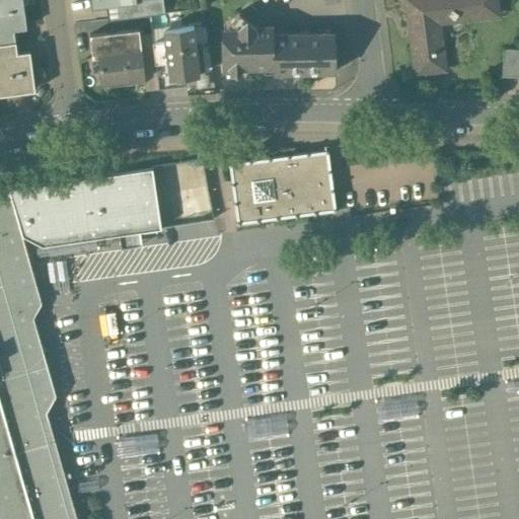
[(17,0),(0,0),(0,43),(11,42),(9,29),(22,27),(17,0)]
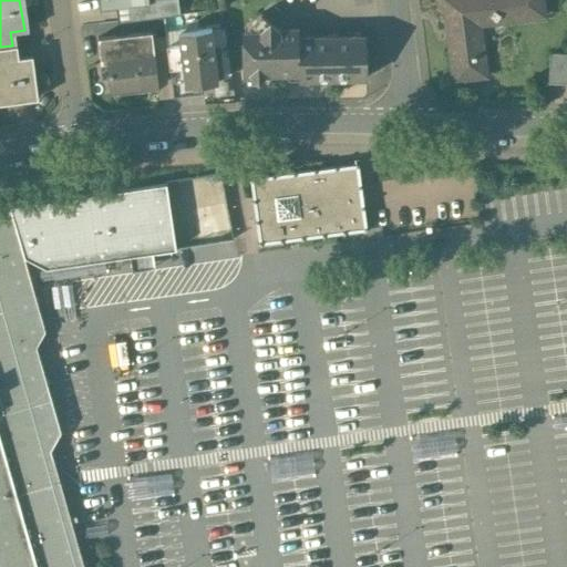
[(177,0),(166,0),(160,1),(162,17),(179,14),(177,0)]
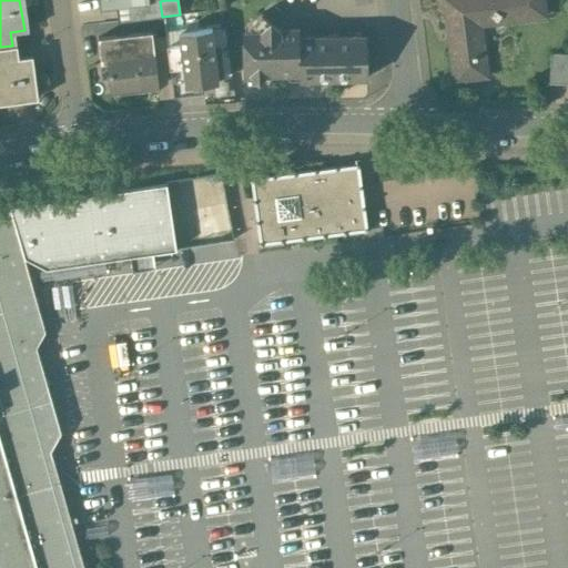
[(541,0),(444,0),(450,42),(448,42),(454,81),(486,77),(480,38),(476,39),(475,23),(489,17),(496,21),(501,14),(544,9),(541,0)]
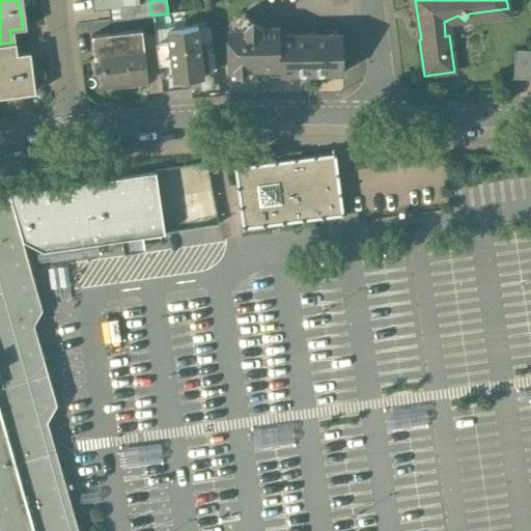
[(149,1),(109,6),(111,21),(151,16),(149,1)]
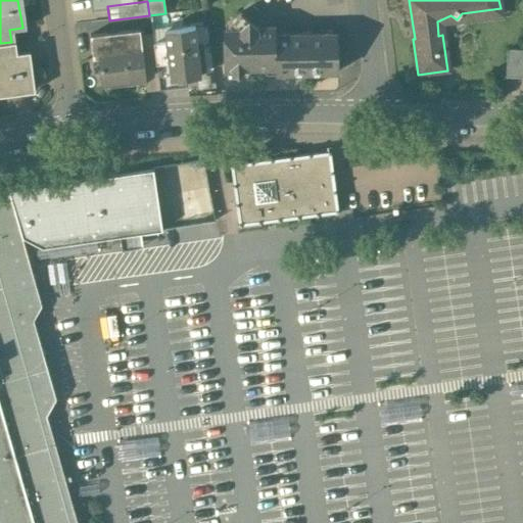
[(256,28),(240,12),(225,29),(226,67),(274,66),(275,73),(274,35),(275,34),(275,27),(256,28)]
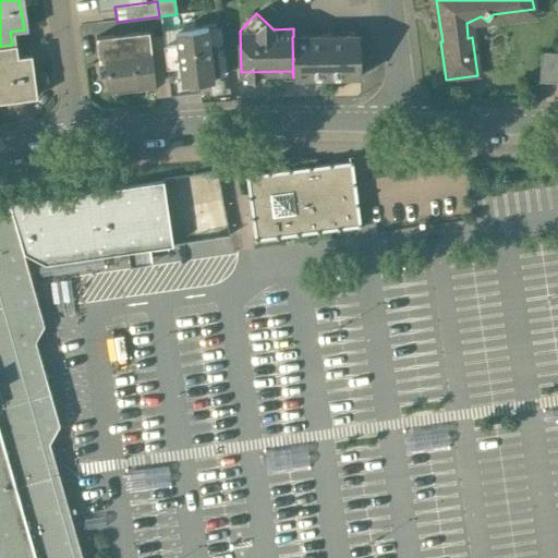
[(208,28),(176,32),(178,44),(182,85),(184,85),(214,82),(208,28)]
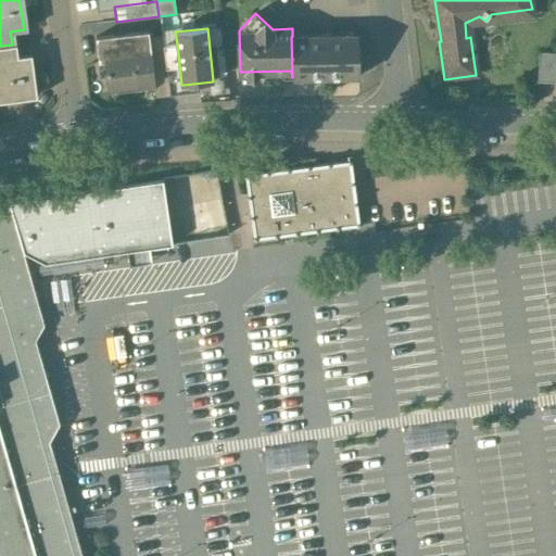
[(149,32),(97,37),(99,59),(104,58),(108,88),(153,83),(155,83),(151,46),(149,32)]
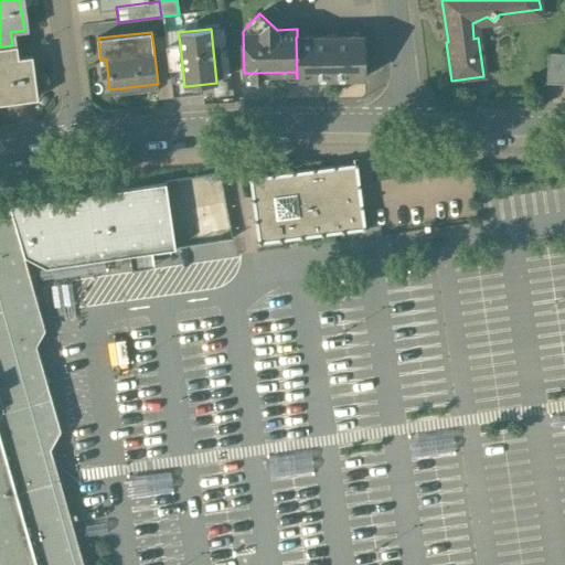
[(297,36),(296,38),(297,78),(364,77),(364,36),(297,36)]
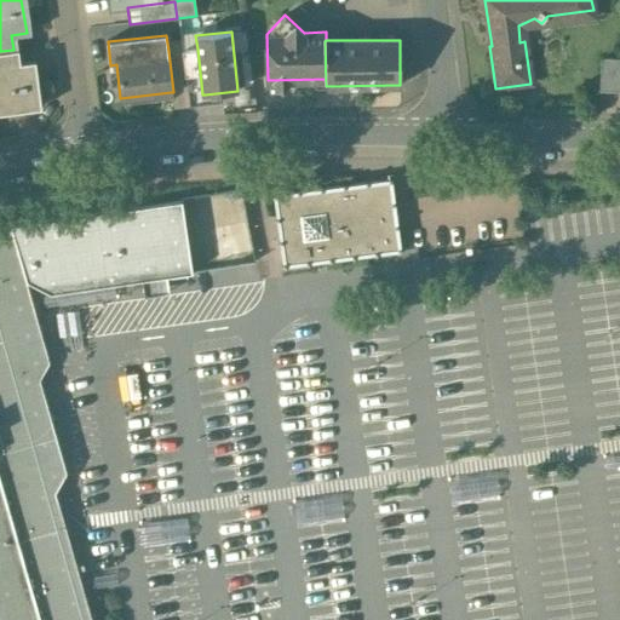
[(197,49),(183,50),(189,107),(206,105),(205,95),(202,95),(197,49)]
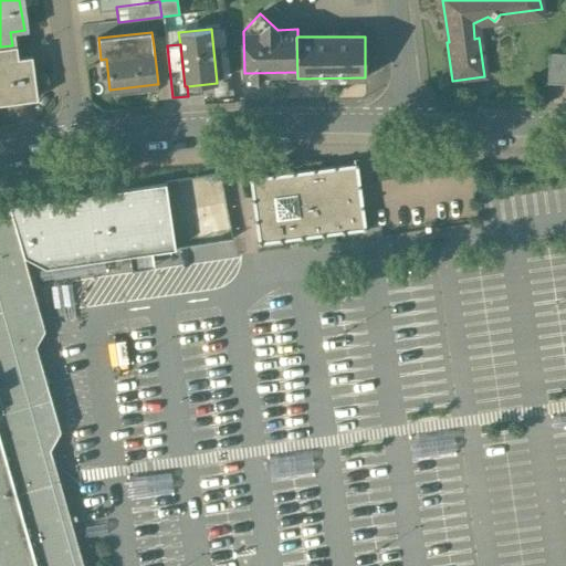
[(12,45),(0,46),(0,102),(33,97),(28,56),(13,59),(12,45)]
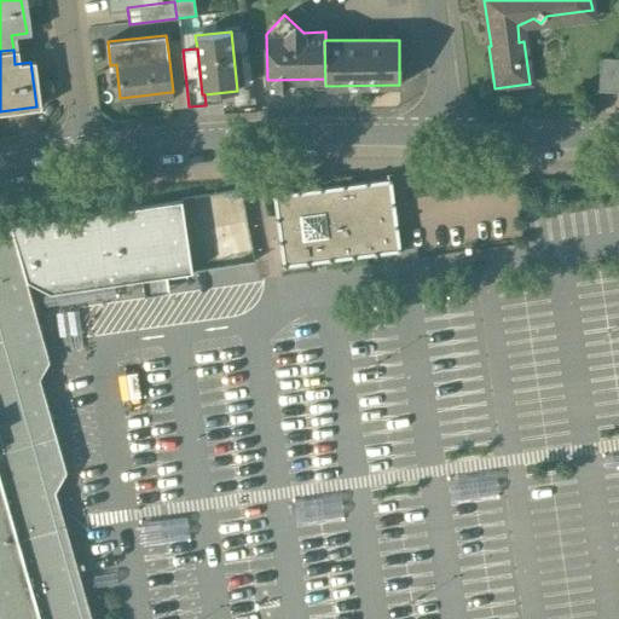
[(183,50),(168,51),(173,92),(171,92),(173,108),(189,106),(183,50)]
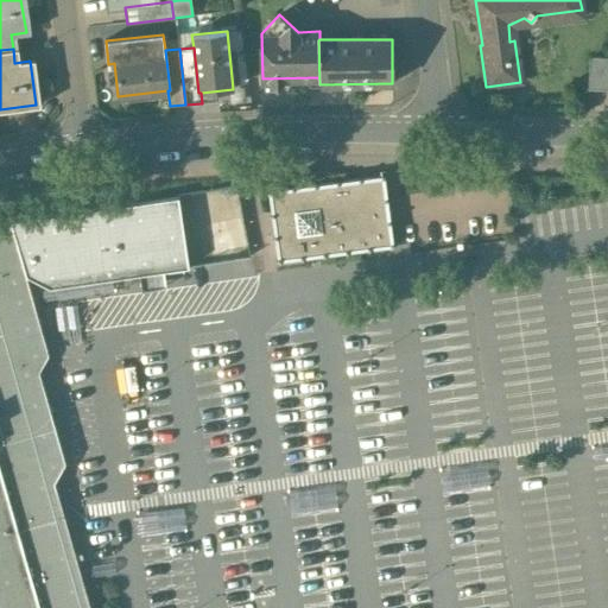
[(607,58),(588,58),(588,90),(607,90),(607,58)]
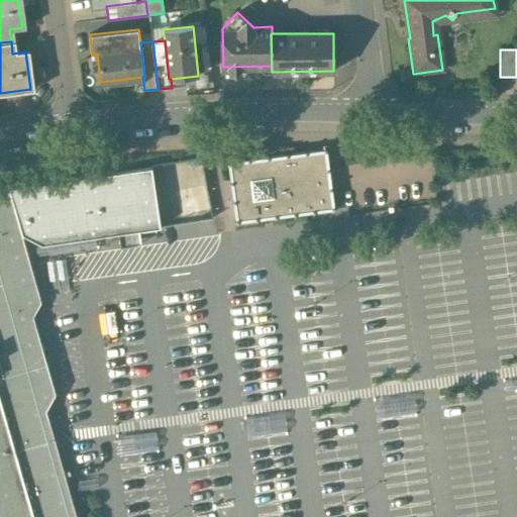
[(286,154),(269,157),(269,156),(268,156),(267,156),(266,156),(267,158),(249,160),(249,159),(248,159),(248,158),(247,158),(247,159),(247,160),(231,162),(230,161),(229,161),(228,161),(228,162),(227,163),(226,163),(227,164),(227,165),(228,165),(231,181),(229,181),(229,182),(229,183),(230,183),(230,184),(231,184),(233,200),(232,200),(232,201),(231,201),(232,202),(232,203),(243,201),(245,219),(254,218),(255,220),(256,220),(257,220),(257,218),(274,216),(275,217),(275,218),(276,218),(276,217),(277,217),(277,215),(293,213),(293,215),(294,215),(295,215),(296,215),(296,213),(312,211),(312,212),(313,212),(313,213),(314,213),(314,212),(315,212),(314,210),(331,208),(331,210),(332,210),(333,210),(334,209),(334,208),(335,208),(335,207),(334,207),(334,206),(333,206),(330,190),(332,190),(332,189),(332,188),(332,187),(330,187),(328,171),(329,171),(329,170),(330,170),(330,169),(329,169),(329,168),(321,169),(319,156),(314,157),(313,151),(307,151),(307,150),(306,150),(305,150),(304,150),(304,152),(288,154),(288,153),(287,153),(287,152),(286,152),(286,153),(285,153),(286,154)]
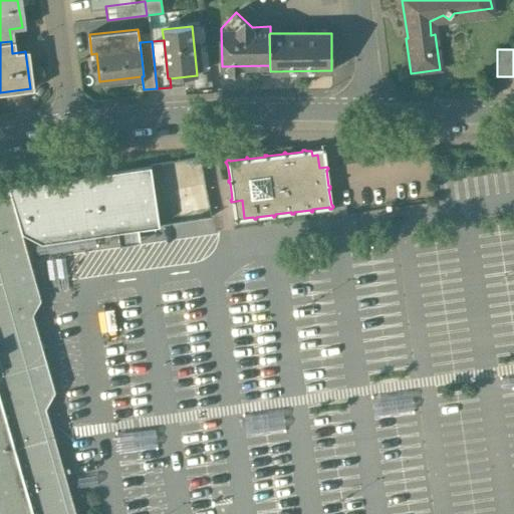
[(151,166),(0,188),(0,206),(5,224),(20,233),(19,234),(23,233),(42,242),(117,231),(119,245),(140,242),(138,228),(159,225),(151,166)]
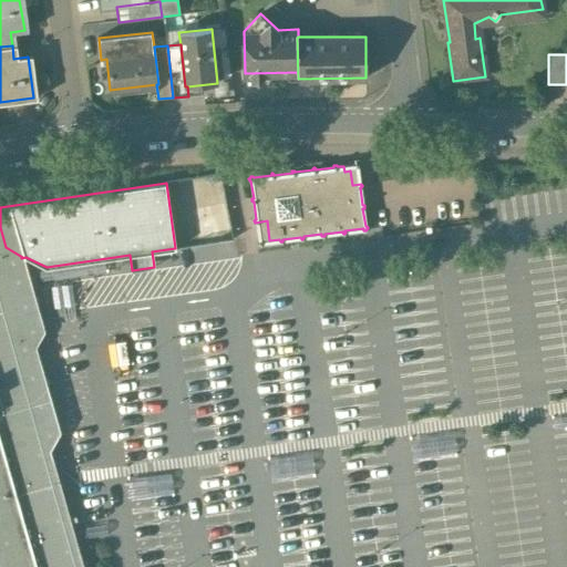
[(0,566),(61,566),(60,562),(53,558),(51,548),(54,542),(50,528),(53,523),(49,507),(43,504),(41,495),(35,493),(32,481),(34,475),(30,457),(24,454),(28,449),(23,435),(18,432),(13,416),(23,399),(18,395),(22,387),(21,381),(24,380),(27,378),(28,375),(29,373),(29,371),(29,369),(28,368),(27,364),(26,363),(23,362),(21,360),(18,360),(16,360),(14,356),(16,351),(21,350),(28,339),(26,332),(30,323),(27,322),(24,313),(27,310),(23,301),(21,299),(18,290),(20,287),(18,279),(14,277),(13,272),(21,258),(22,257),(6,247),(0,227),(0,566)]
